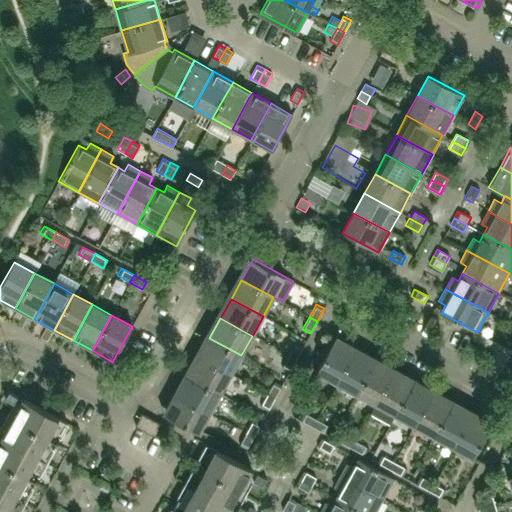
[(230,374),(241,355),(209,338),(199,357),(230,374)]
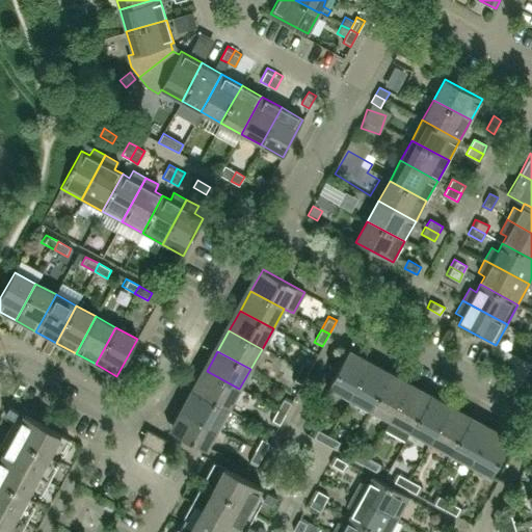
[(350,399),(368,365),(346,353),(328,387),(350,399)]
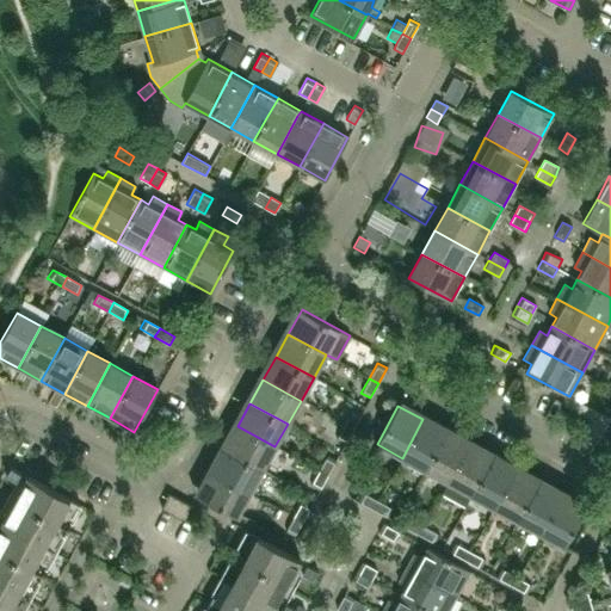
[(352,429),(360,414),(352,409),(344,424),(352,429)]
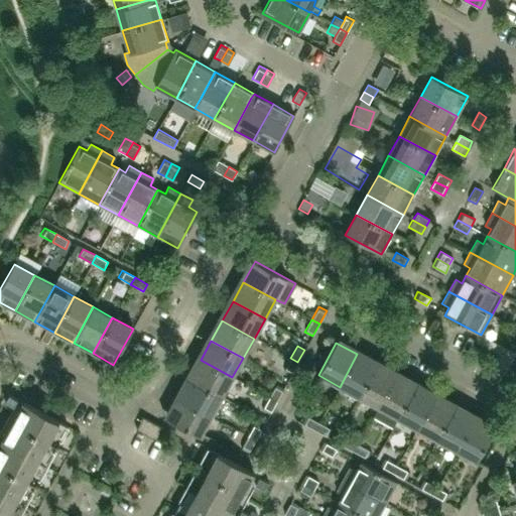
[(358,397),(376,365),(357,354),(340,387),(358,397)]
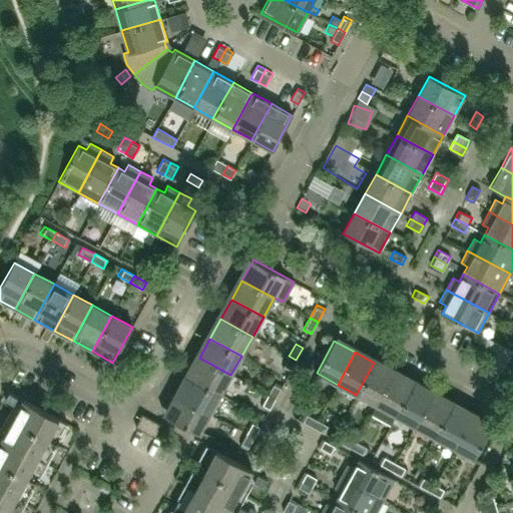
[(290,373),(296,360),(289,356),(282,369),(290,373)]
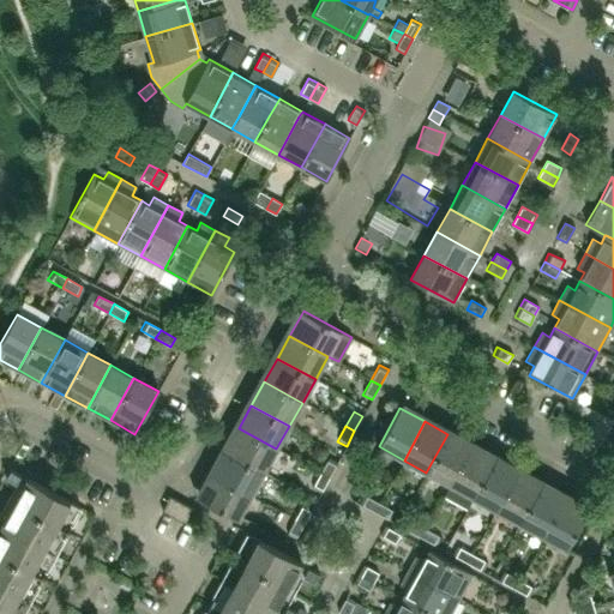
[(264,473),(276,449),(239,428),(226,451),(264,473)]
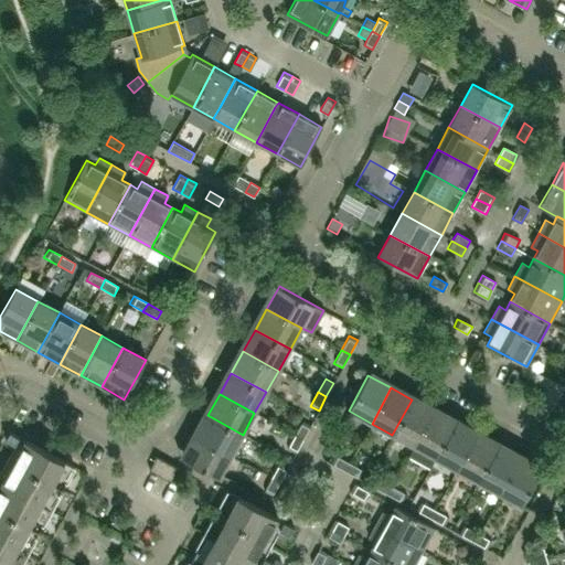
[(414,447),(433,412),(412,400),(392,435),(414,447)]
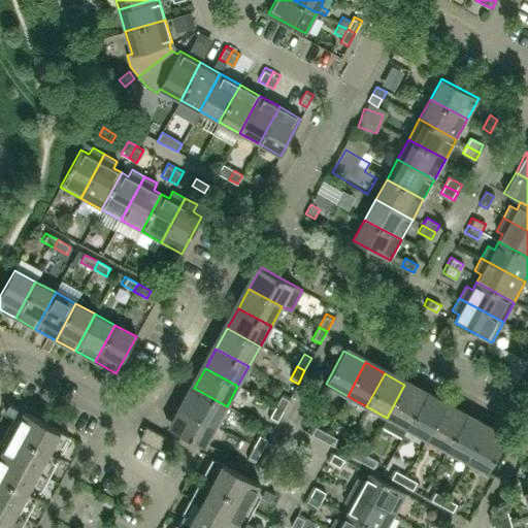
[(402,436),(406,428),(425,395),(404,385),(387,418),(383,426),(402,436)]
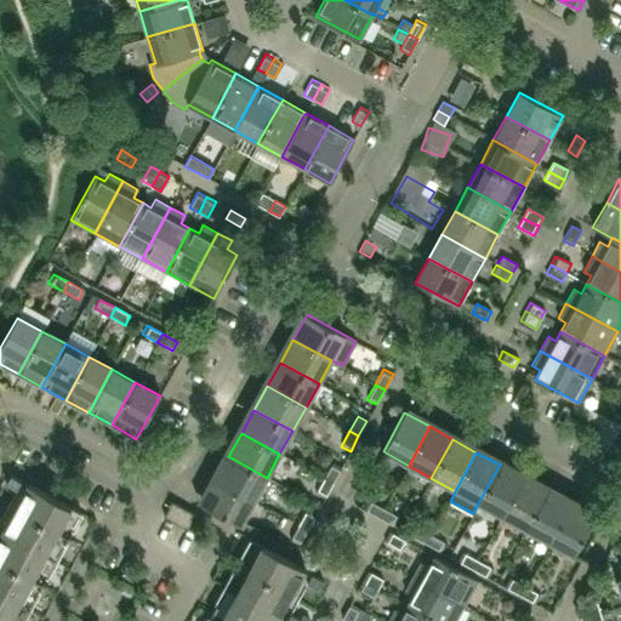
[(254,501),(267,478),(228,456),(216,480),(254,501)]
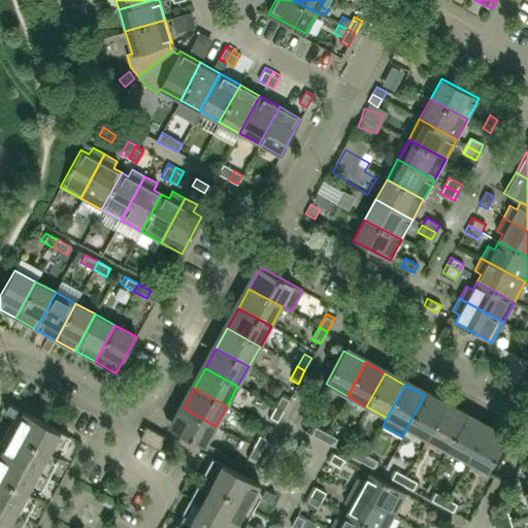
[(283,410),(290,398),(282,393),(275,406),(283,410)]
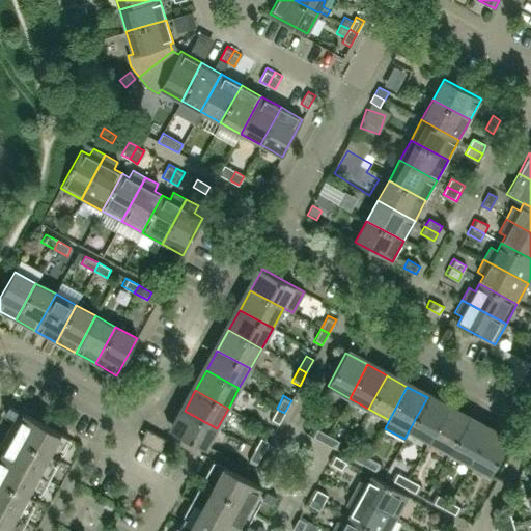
[(429,442),(447,409),(427,397),(409,430),(429,442)]
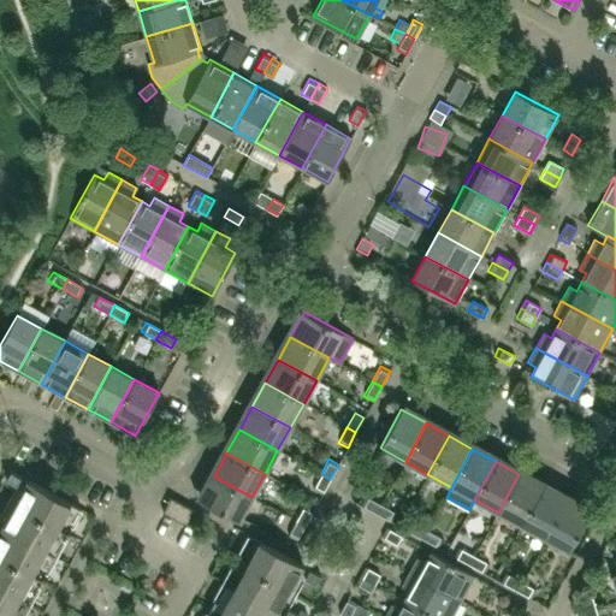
[(16,485),(21,477),(10,472),(6,479),(16,485)]
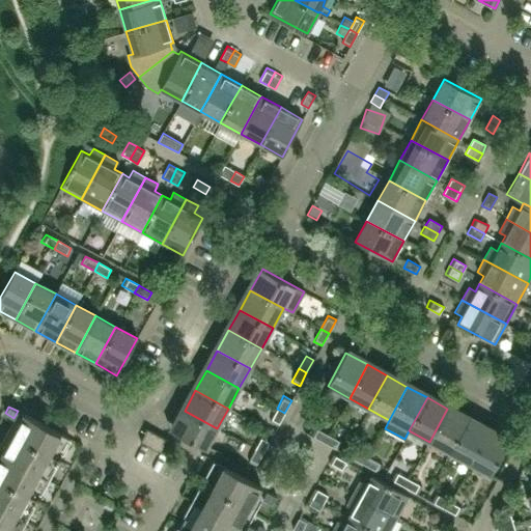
[(277,425),(284,413),(277,409),(270,421),(277,425)]
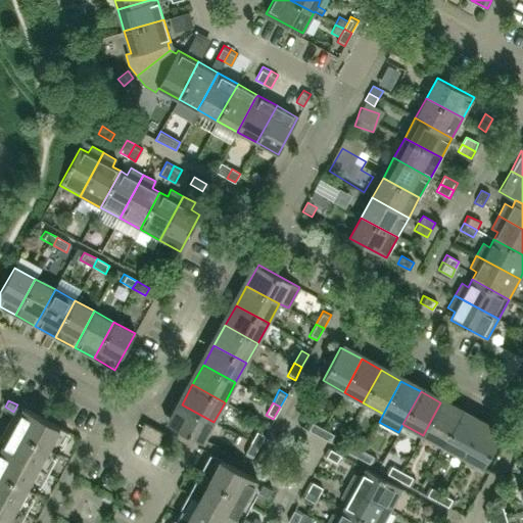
[(442,446),(460,414),(440,402),(423,435),(442,446)]
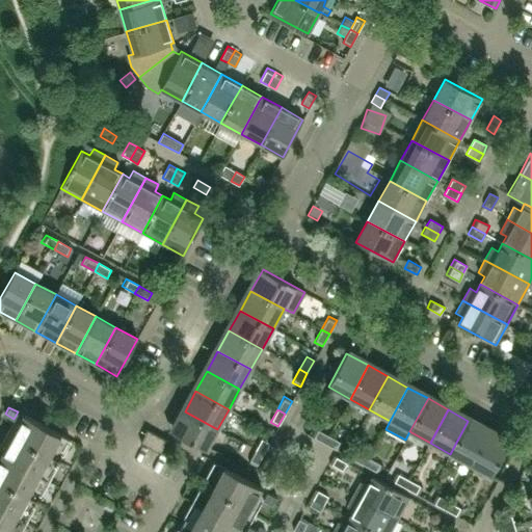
[(206,450),(217,429),(185,411),(174,432),(206,450)]
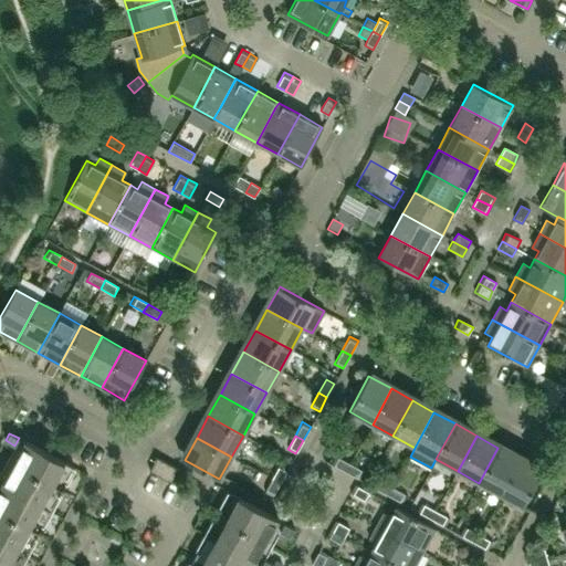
[(74,468),(24,441),(12,464),(62,491),(74,468)]
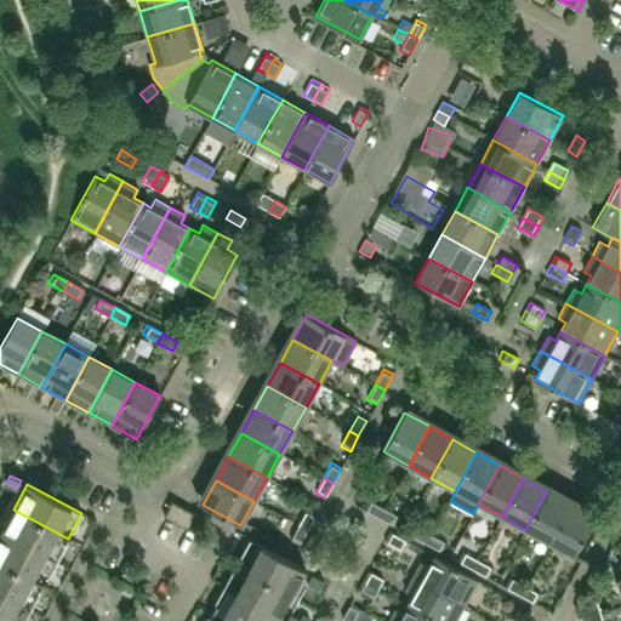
[(548,542),(570,503),(546,491),(525,530),(548,542)]
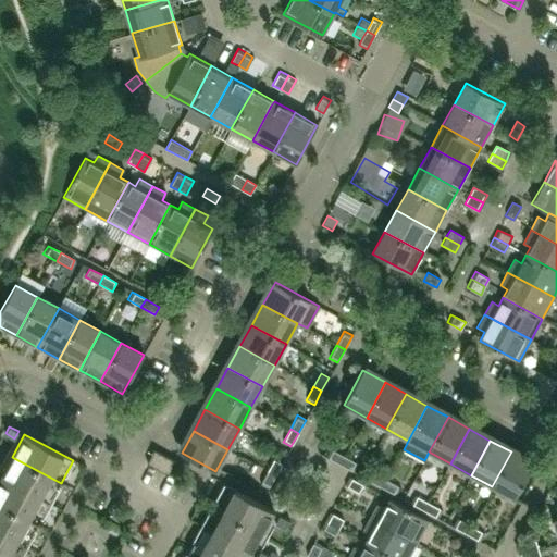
[(338,465),(344,457),(331,449),(326,457),(338,465)]
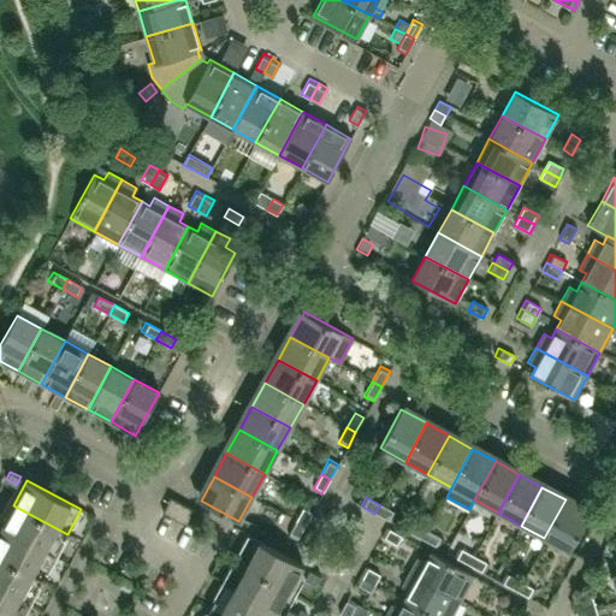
[(185,525),(193,511),(193,510),(170,498),(161,513),(163,514),(185,526),(185,525)]
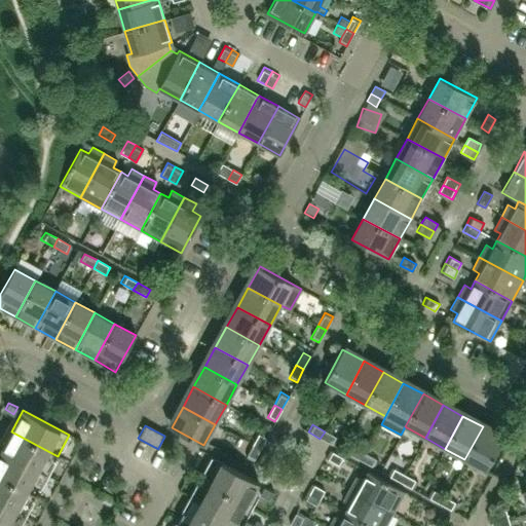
[(485,472),(503,439),(483,426),(464,459),(485,472)]
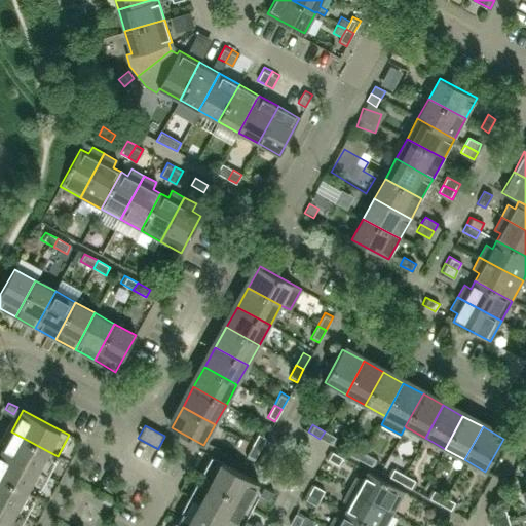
[(58,456),(11,431),(1,451),(46,476),(58,456)]
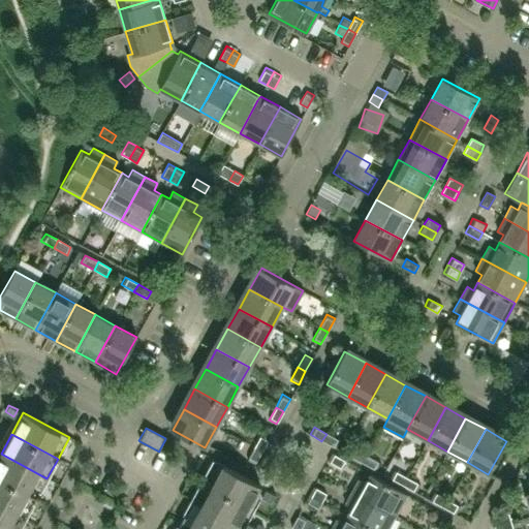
[(261,452),(269,438),(260,434),(254,447),(261,452)]
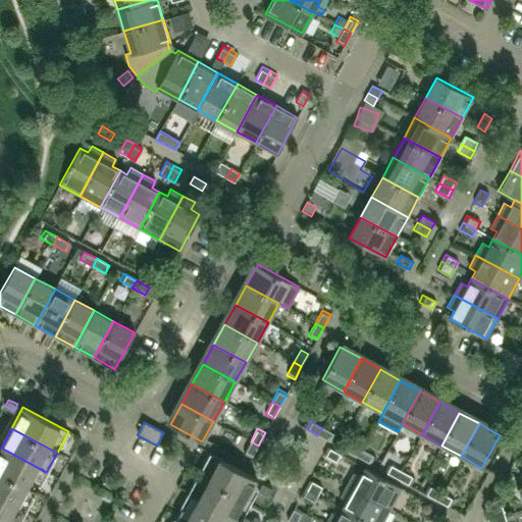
[(334,434),(322,428),(317,435),(330,442),(334,434)]
